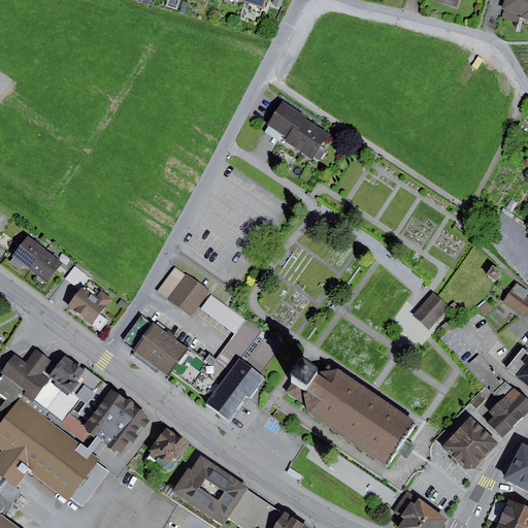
[(527,0),(504,0),(502,9),(504,9),(521,14),(520,18),(527,20),(527,0)]
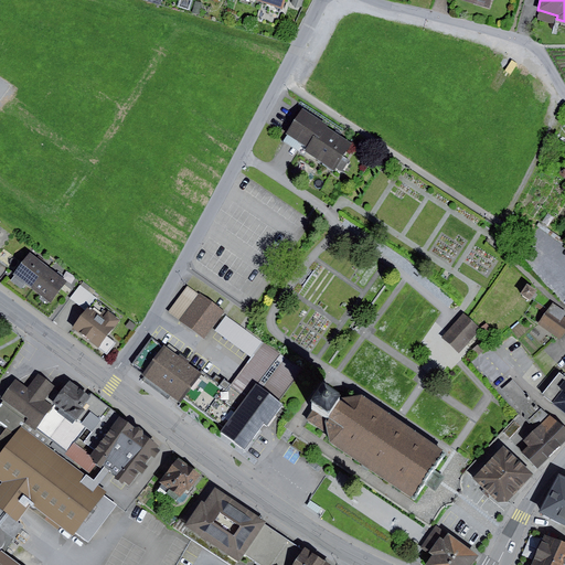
[(202,3),(195,1),(192,13),(199,14),(202,3)]
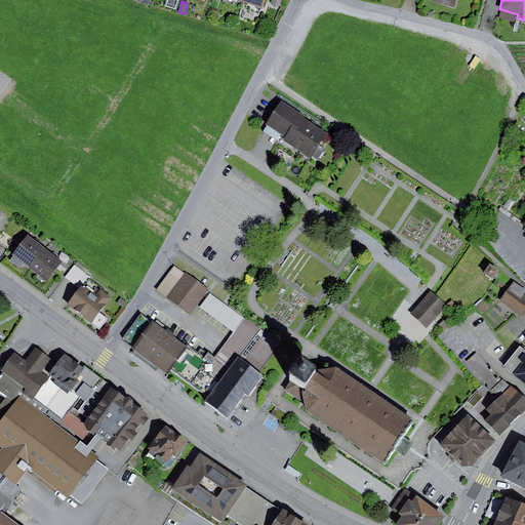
[(518,14),(501,9),(498,17),(515,23),(517,17),(518,14)]
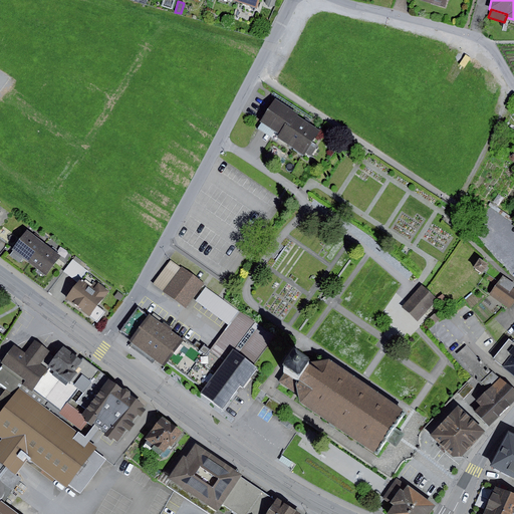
[(312,117),(274,92),(272,95),(310,120),(312,117)]
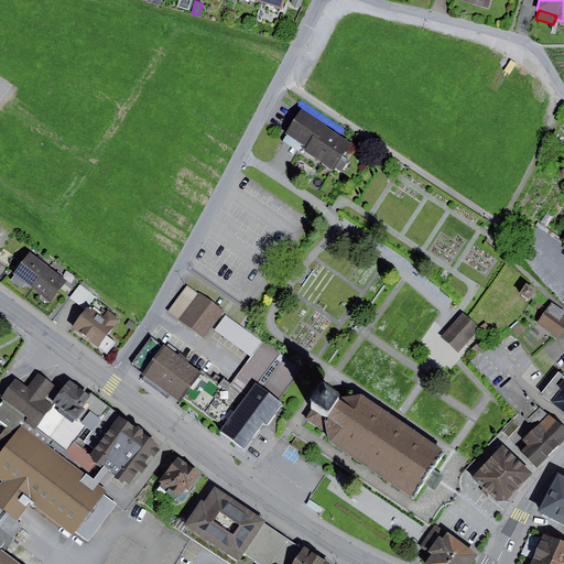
[(328,129),(302,112),(285,138),(307,152),(304,156),(334,175),(351,147),(326,131),(328,129)]
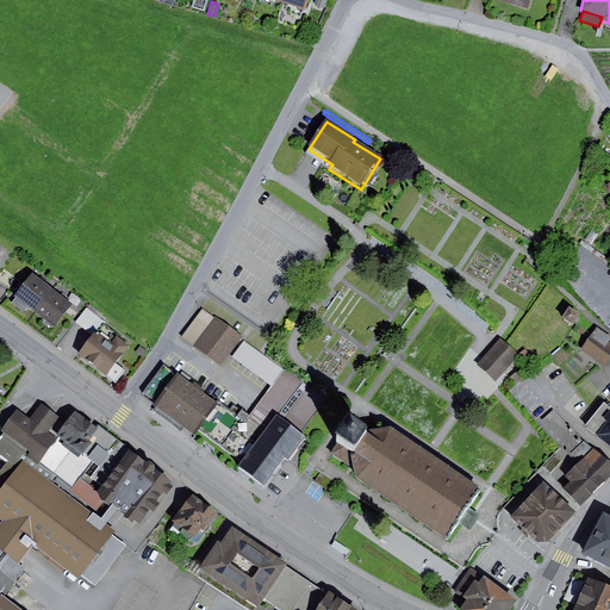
[(54,288),(32,273),(14,297),(36,312),(54,288)]
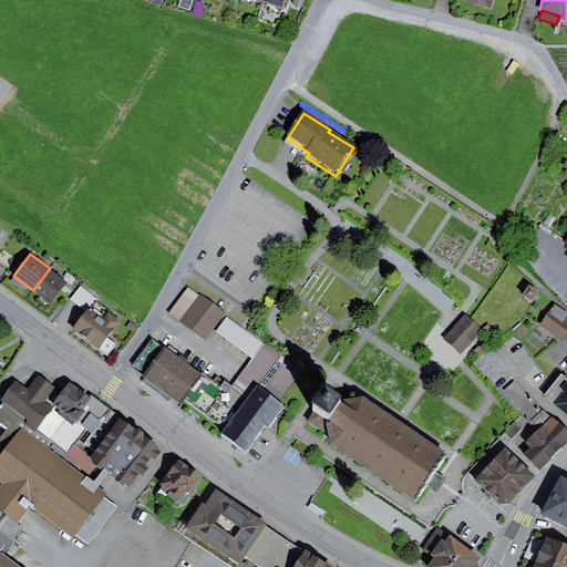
[(68,281),(50,268),(33,290),(51,303),(68,281)]
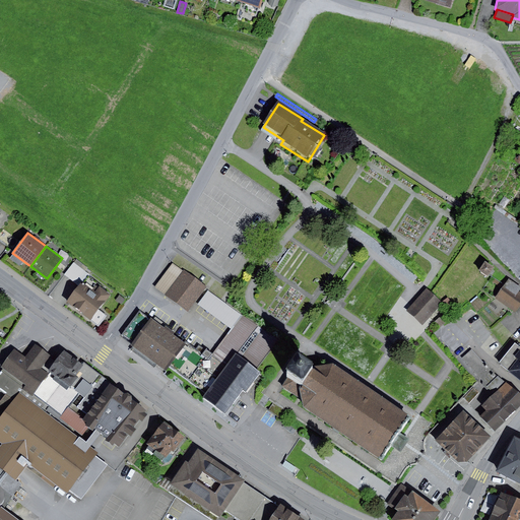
[(519,262),(508,254),(501,263),(519,277),(519,262)]
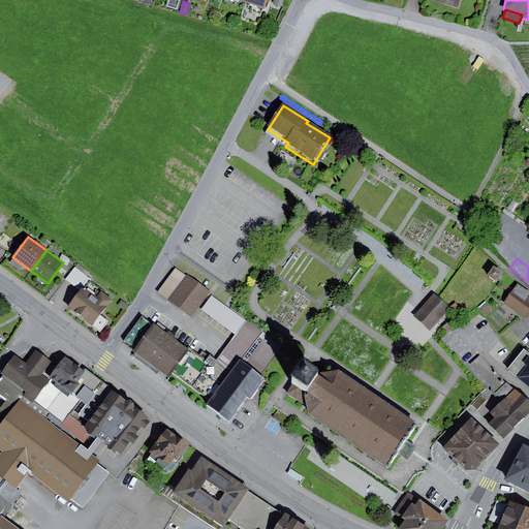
[(503,272),(494,266),(487,275),(497,282),(503,272)]
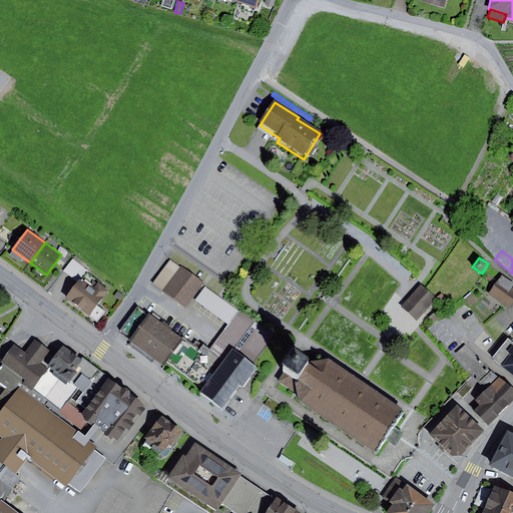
[(73,260),(63,272),(77,282),(80,278),(87,270),(73,260)]
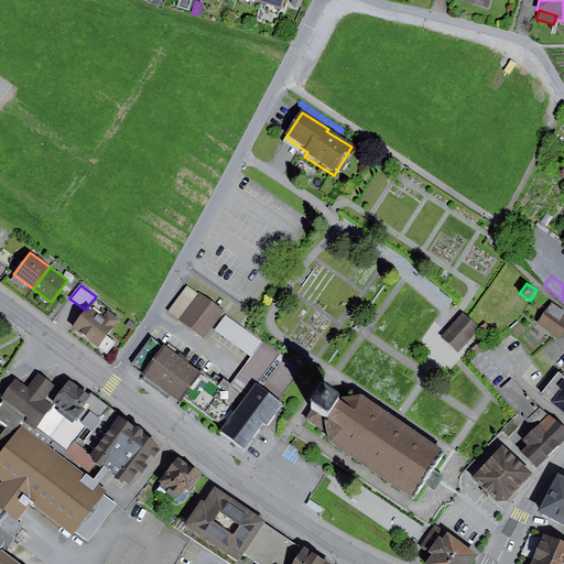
[(199,294),(187,285),(169,311),(205,338),(225,311),(199,293),(199,294)]
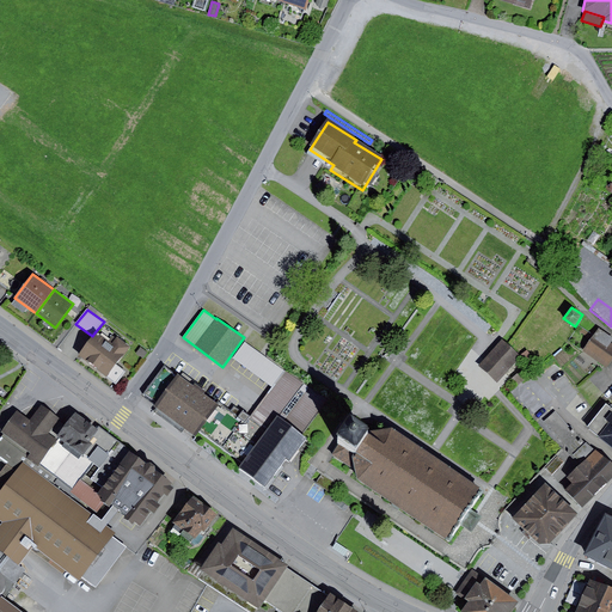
[(611,337),(599,329),(593,338),(611,350),(611,343),(611,341),(611,337)]
